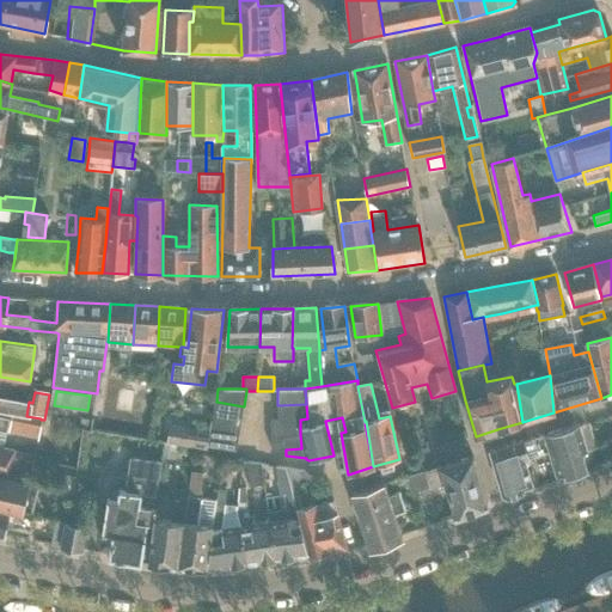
[(0,410),(18,415),(26,416),(29,402),(0,396),(0,410)]
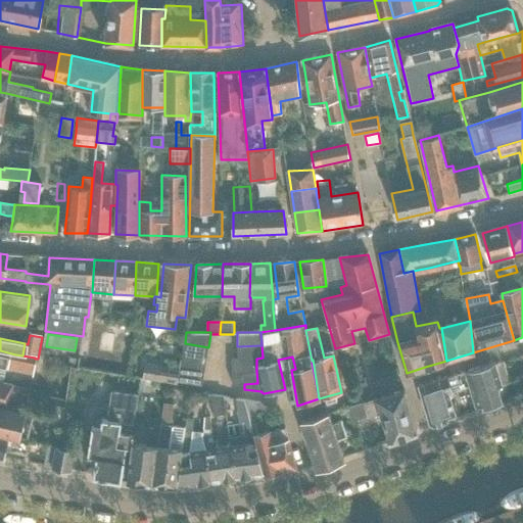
[(185,343),(183,357),(206,360),(208,347),(185,343)]
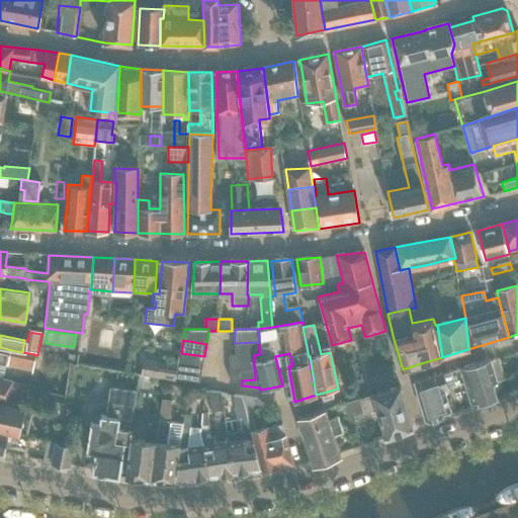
[(259,342),(235,343),(236,355),(254,355),(260,354),(259,342)]
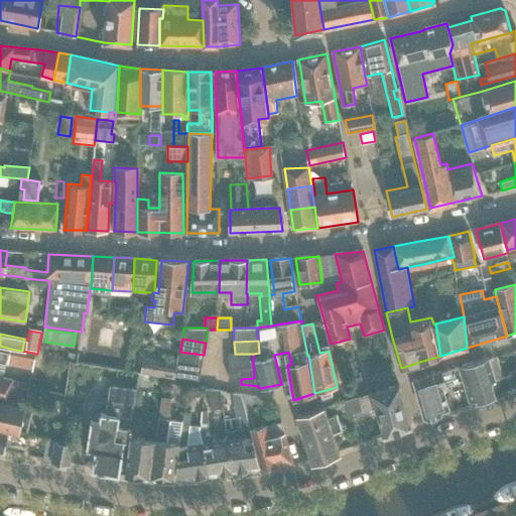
[(35,355),(11,350),(10,350),(7,364),(33,369),(35,355)]
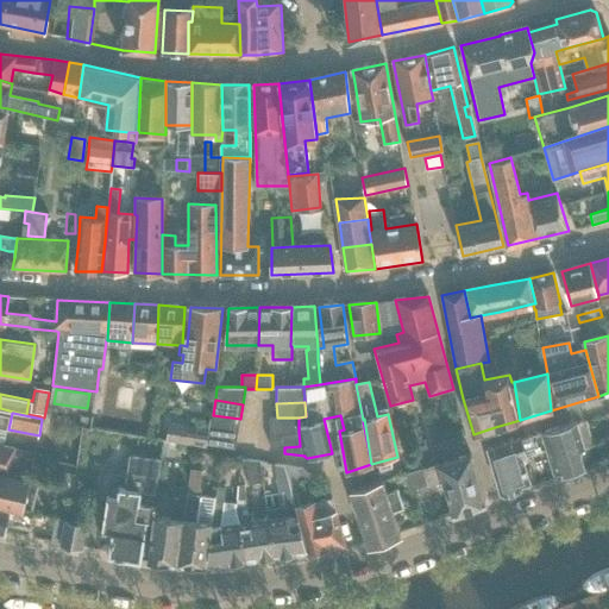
[(0,414),(0,427),(7,428),(10,416),(0,414)]
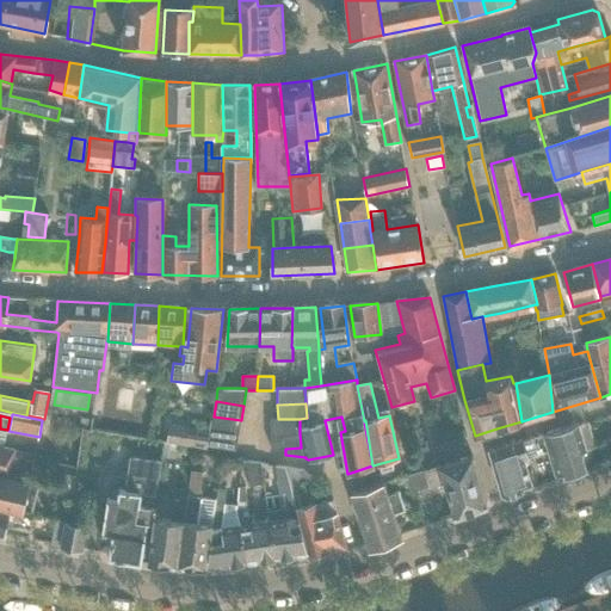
[(214,417),(213,430),(239,434),(241,420),(214,417)]
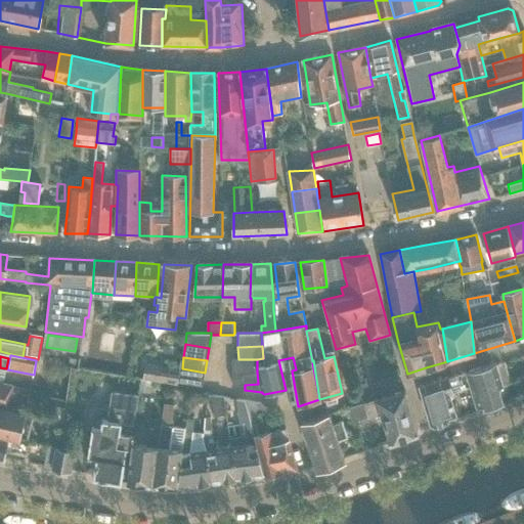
[(257,359),(238,359),(231,360),(232,373),(257,372),(257,359)]
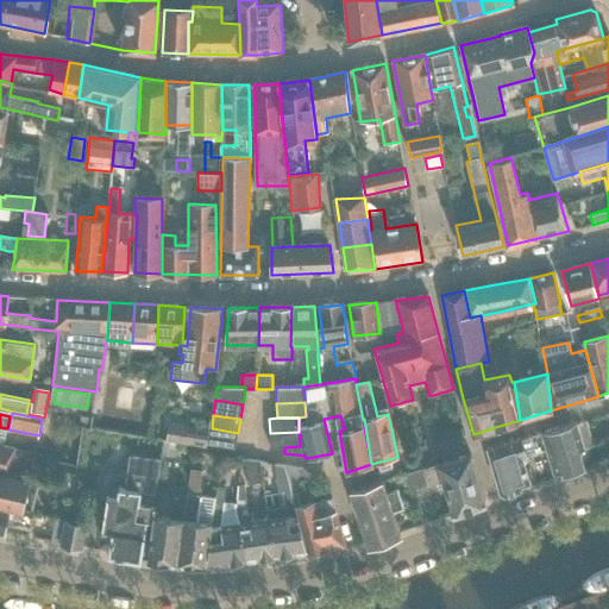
[(542,433),(546,447),(553,475),(563,471),(566,473),(581,469),(582,464),(578,451),(584,449),(576,422),(542,433)]
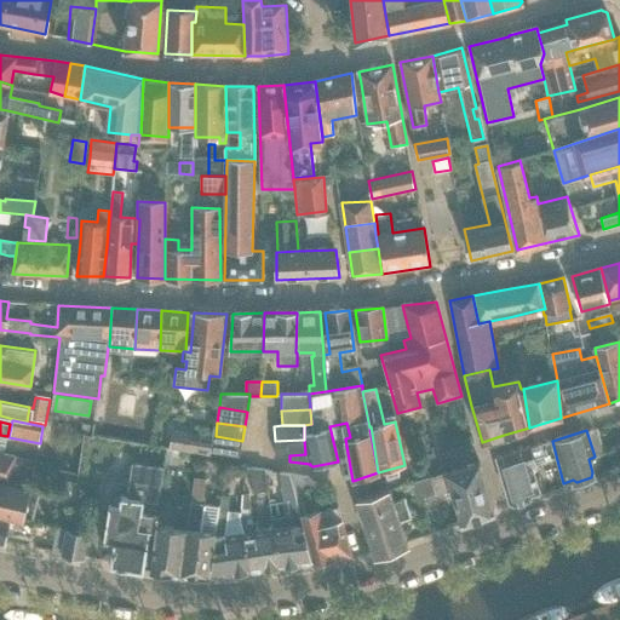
[(85,435),(72,432),(67,474),(79,475),(85,435)]
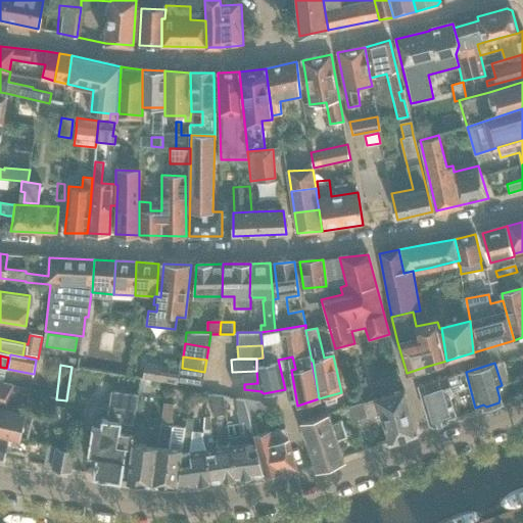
[(177,384),(177,383),(179,368),(169,366),(165,382),(177,384)]
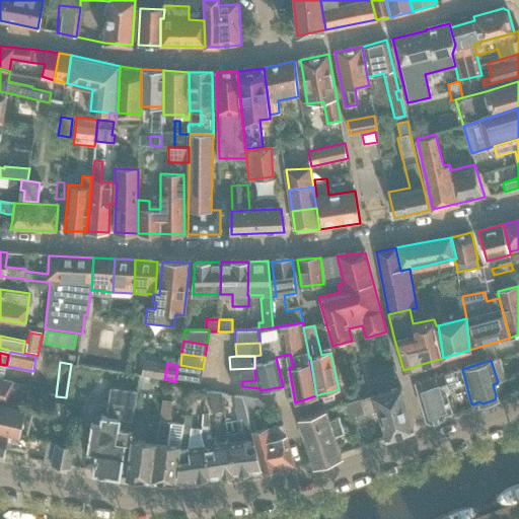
[(203,369),(180,365),(178,378),(201,382),(203,369)]
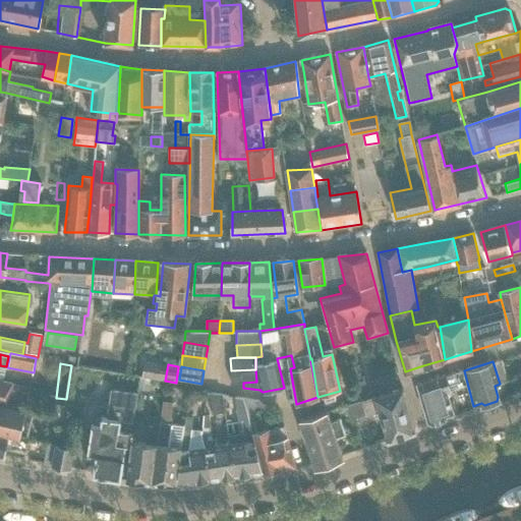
[(255,369),(231,370),(231,383),(243,383),(256,382),(255,369)]
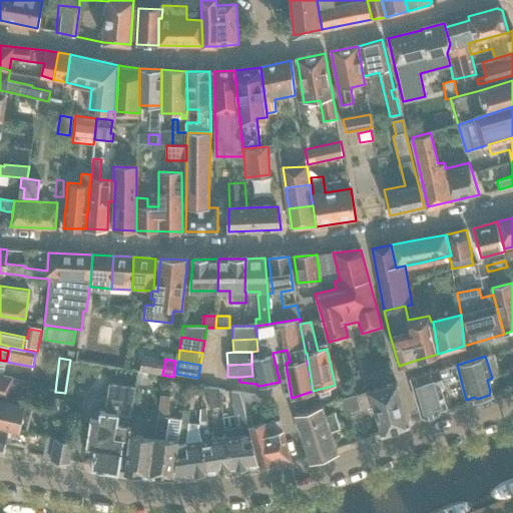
[(443,383),(460,377),(457,365),(411,378),(422,416),(425,418),(436,414),(438,409),(445,406),(441,390),(444,389),(443,383)]
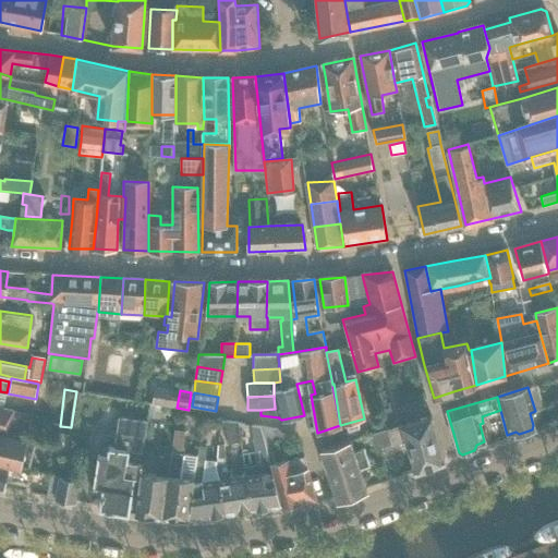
[(147,416),(159,419),(161,405),(153,404),(149,403),(147,416)]
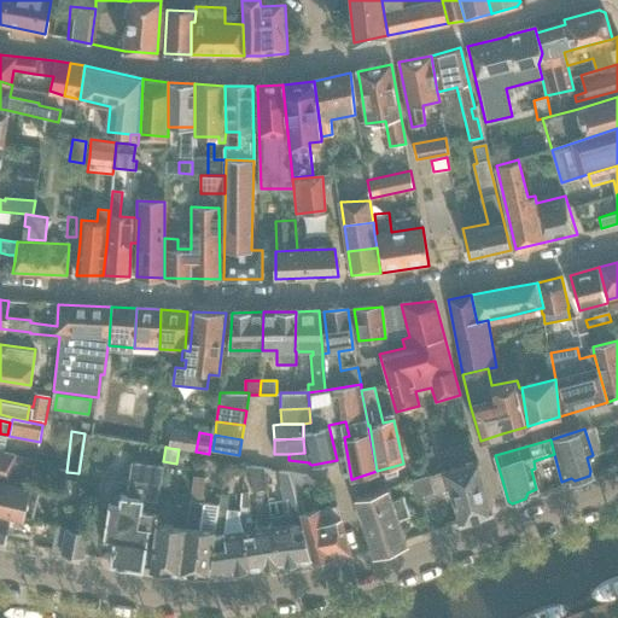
[(10,453),(0,450),(0,479),(10,482),(12,467),(15,452),(11,450),(10,453)]
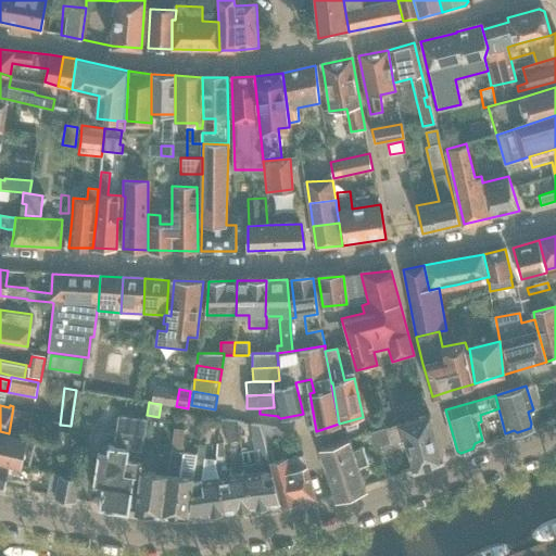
[(443,459),(430,415),(401,422),(369,432),(374,447),(388,443),(388,444),(403,440),(413,470),(443,459)]
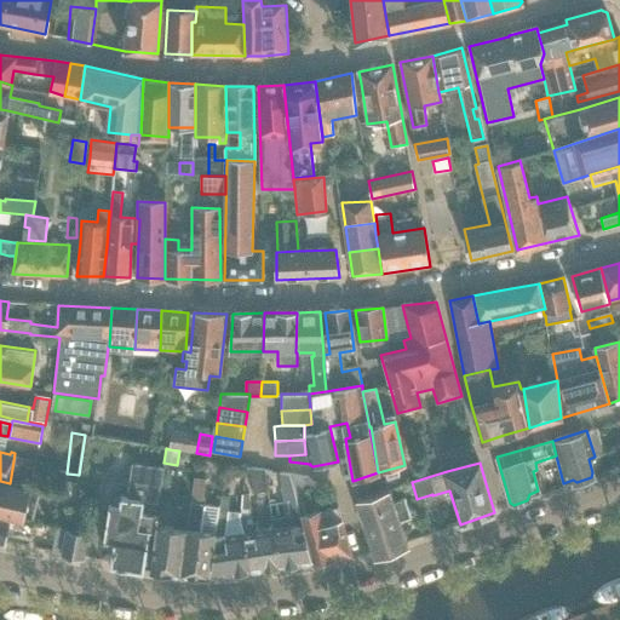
[(128,498),(122,497),(120,512),(108,510),(103,543),(115,545),(112,563),(143,569),(148,537),(154,538),(156,524),(158,515),(159,515),(161,504),(159,504),(164,469),(133,464),(128,498)]
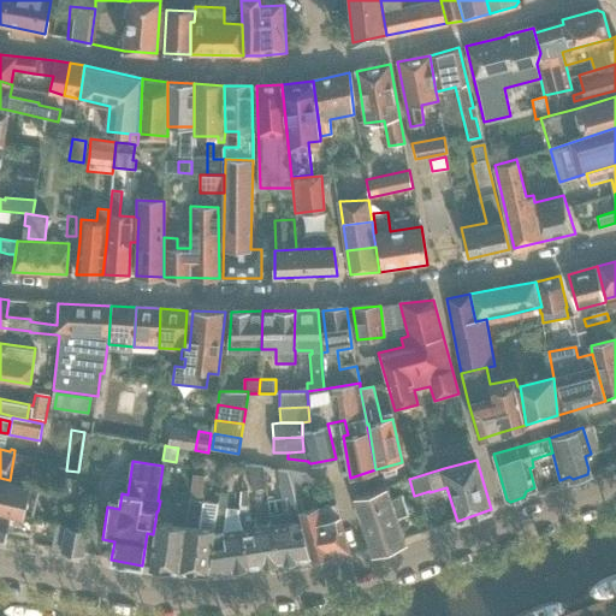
[(253,487),(267,487),(265,468),(248,465),(253,487)]
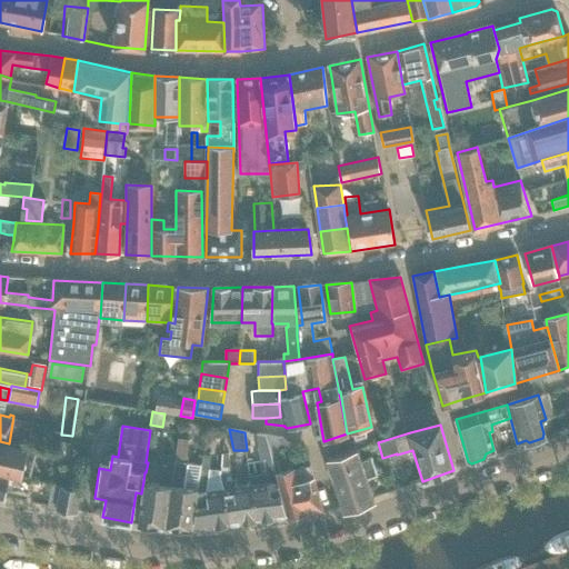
[(273,467),(266,436),(257,435),(260,453),(263,473),(249,476),(251,483),(258,520),(262,519),(265,521),(270,521),(272,518),(286,516),(275,472),(273,467)]
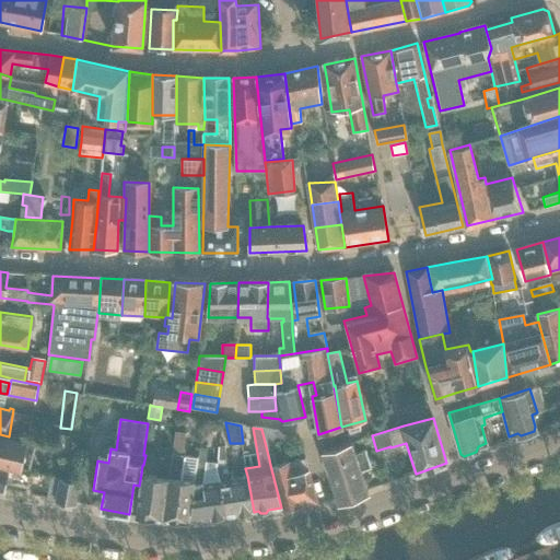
[(280,432),(261,429),(269,459),(280,456),(276,442),(287,439),(288,438),(280,432)]
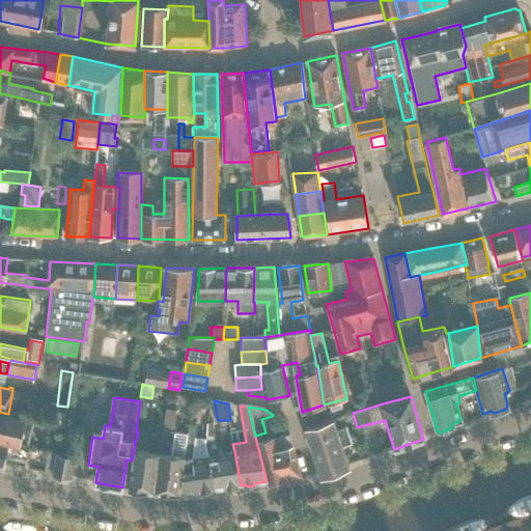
[(185,456),(187,437),(174,435),(175,427),(174,427),(176,411),(167,410),(164,426),(163,426),(156,481),(155,492),(180,494),(185,456)]
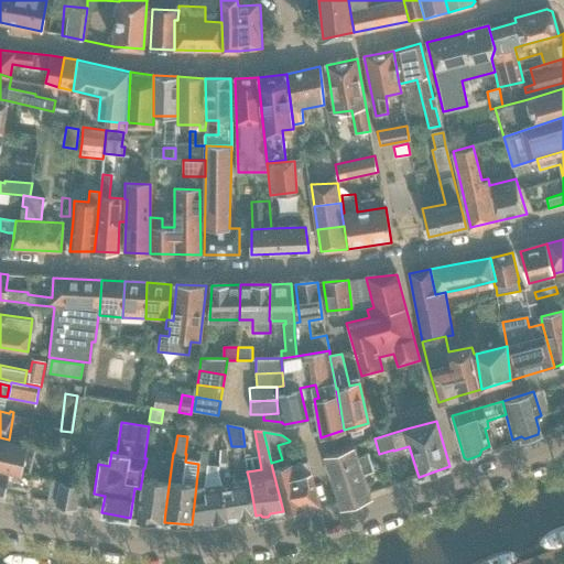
[(53,451),(66,453),(69,438),(55,436),(53,451)]
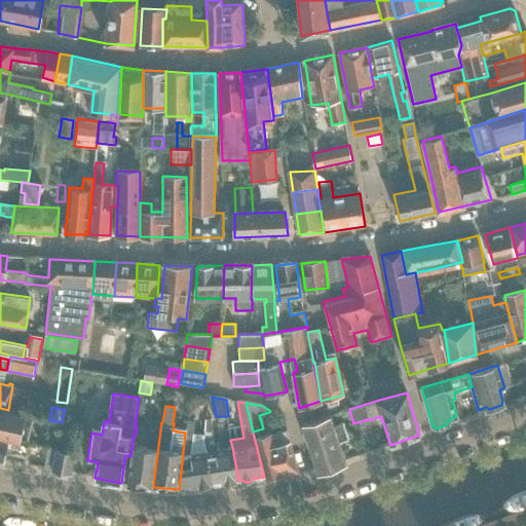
[(0,408),(0,436),(28,443),(34,417),(26,416),(27,415),(7,411),(8,410),(0,408)]
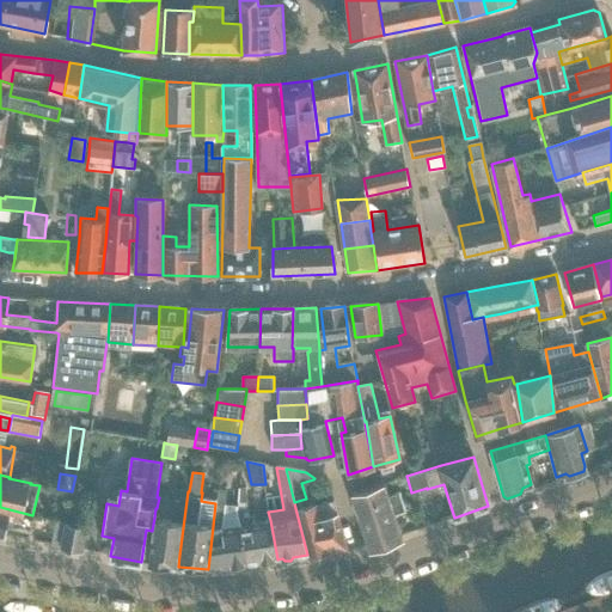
[(389,494),(385,483),(353,493),(371,548),(402,536),(396,514),(405,509),(399,490),(389,494)]
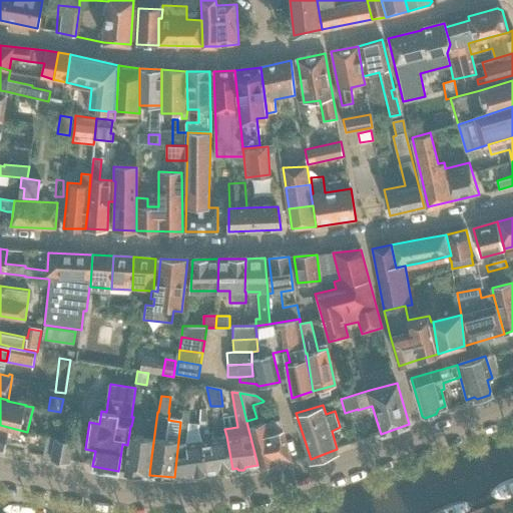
[(198,429),(200,439),(207,472),(221,470),(223,472),(228,472),(230,469),(232,469),(226,436),(213,438),(212,432),(209,432),(205,409),(200,409),(198,429)]
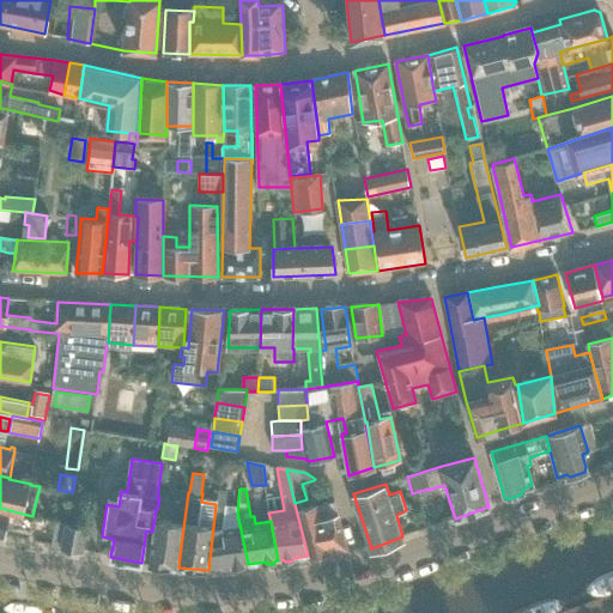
[(149,564),(178,568),(180,556),(188,492),(181,491),(178,502),(174,502),(171,521),(155,519),(152,532),(149,564)]
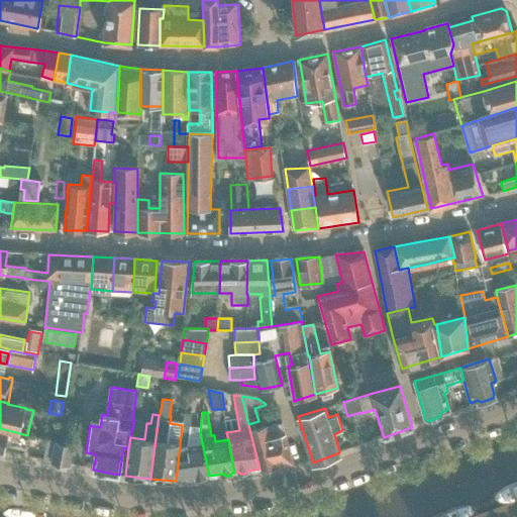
[(282,423),(249,429),(260,469),(278,467),(277,464),(293,463),(282,423)]
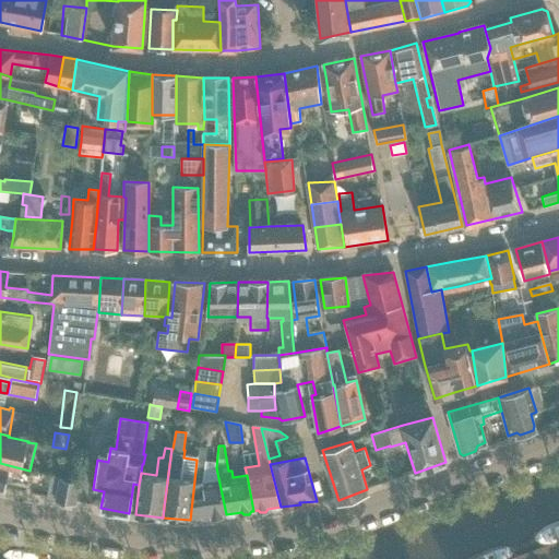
[(194,480),(190,520),(214,516),(216,519),(222,518),(224,515),(226,514),(218,478),(199,483),(199,478),(203,476),(205,461),(198,460),(197,460),(194,480)]
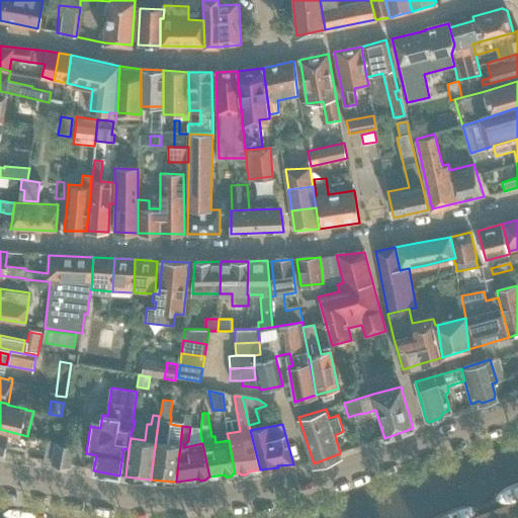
[(27,436),(0,429),(0,452),(3,454),(5,445),(27,449),(29,437),(27,437),(27,436)]
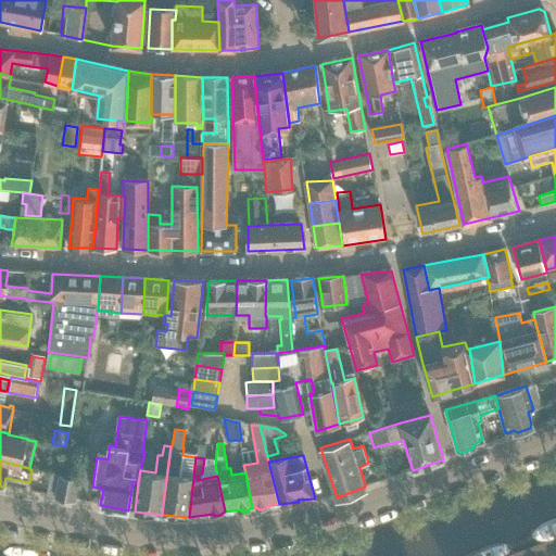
[(75,501),(79,480),(51,474),(46,495),(75,501)]
